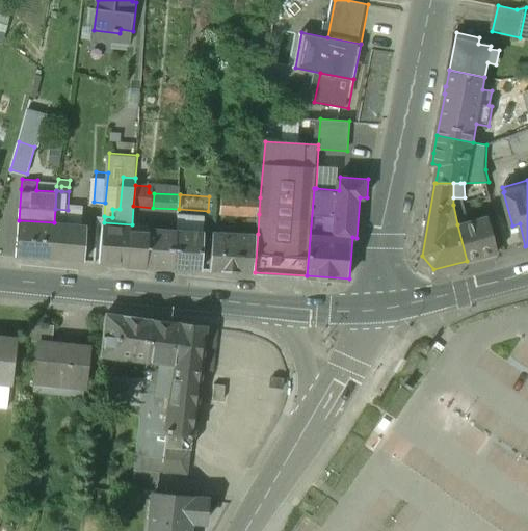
[(229,195),(223,195),(222,211),(259,214),(260,197),(229,195)]
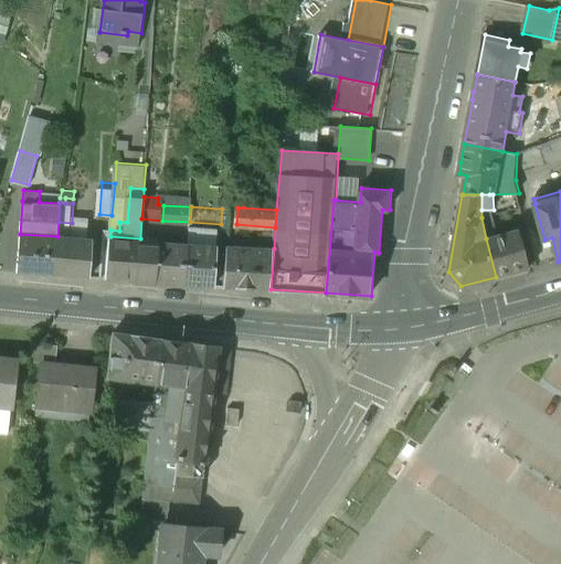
[(520,230),(498,235),(486,238),(496,277),(531,268),(520,230)]
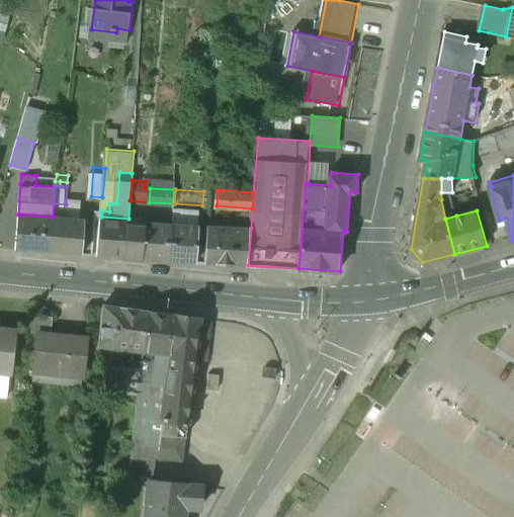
[(158,213),(158,223),(173,224),(173,214),(158,213)]
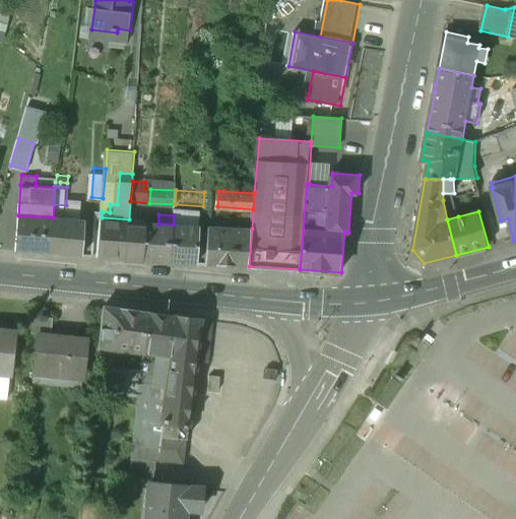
[(53,217),(18,215),(15,250),(49,252),(50,252),(53,217)]
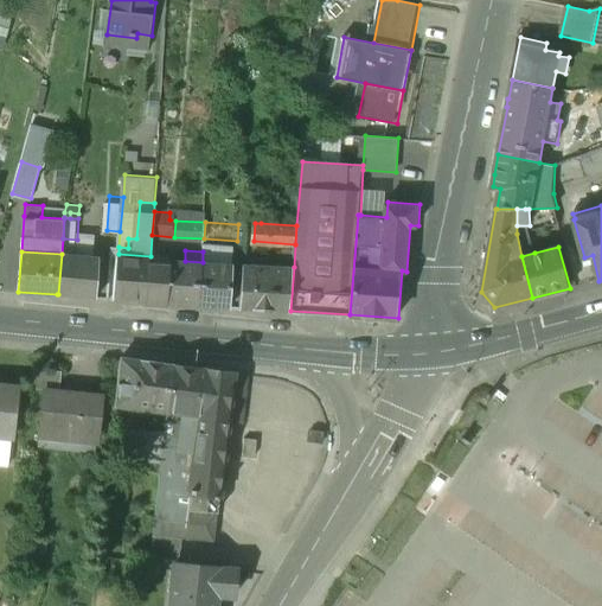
[(101,256),(62,254),(58,294),(98,298),(101,256)]
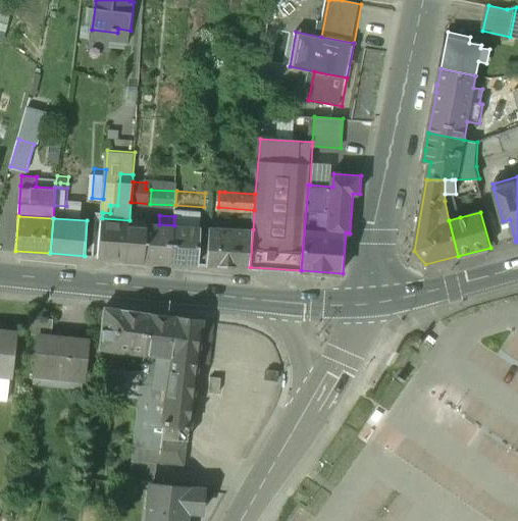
[(130,220),(102,218),(99,257),(126,259),(130,222),(130,220)]
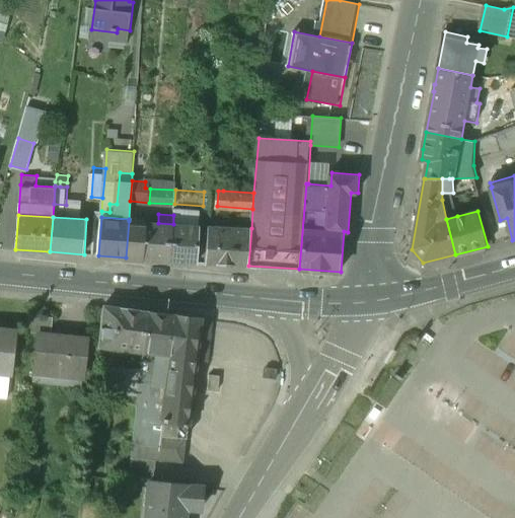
[(129,221),(126,257),(143,259),(146,222),(129,221)]
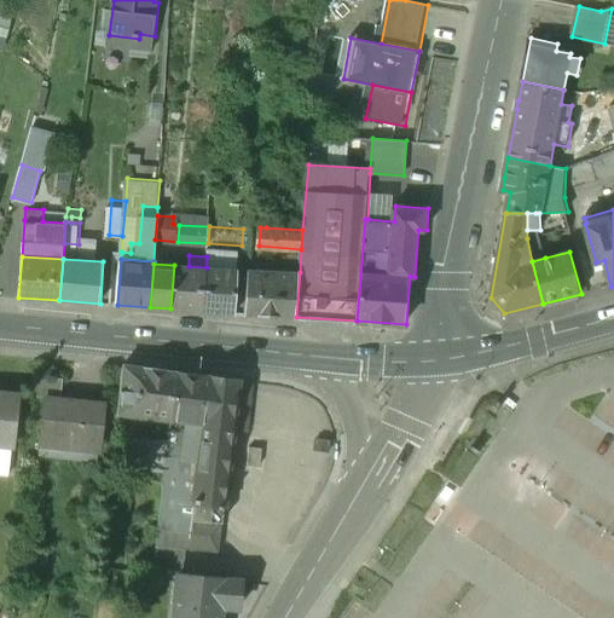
[(189,266),(174,265),(171,309),(203,311),(207,267),(189,266)]
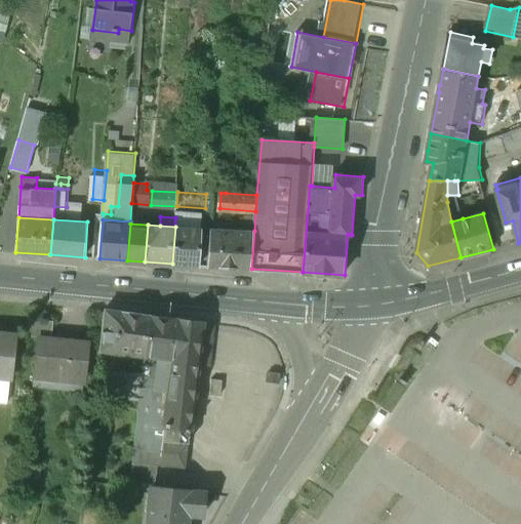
[(203,229),(175,227),(172,264),(200,266),(203,229)]
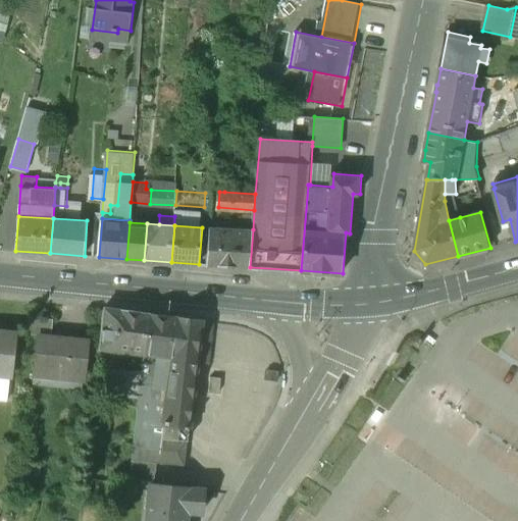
[(253,229),(210,227),(208,264),(250,267),(253,229)]
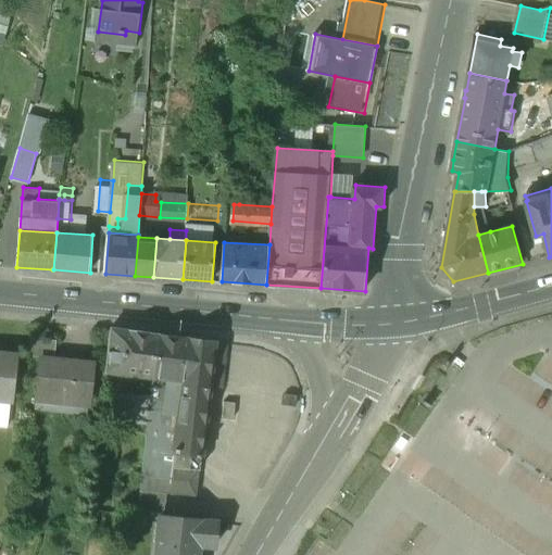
[(127,329),(112,327),(108,368),(122,369),(127,329)]
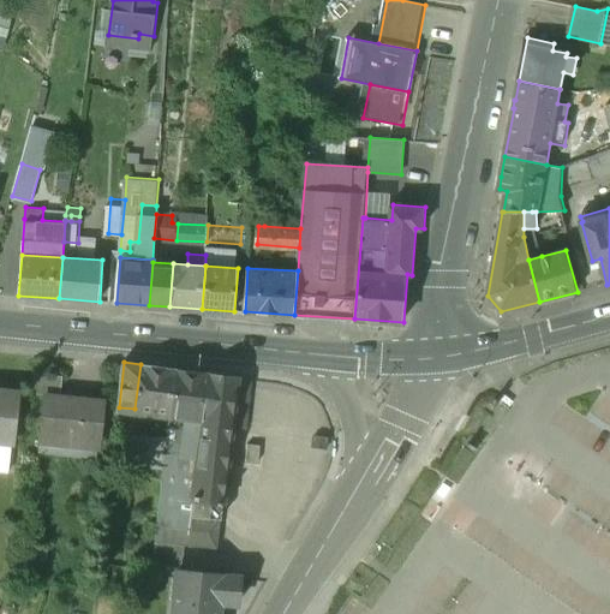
[(177,369),(141,364),(135,409),(172,413),(177,369)]
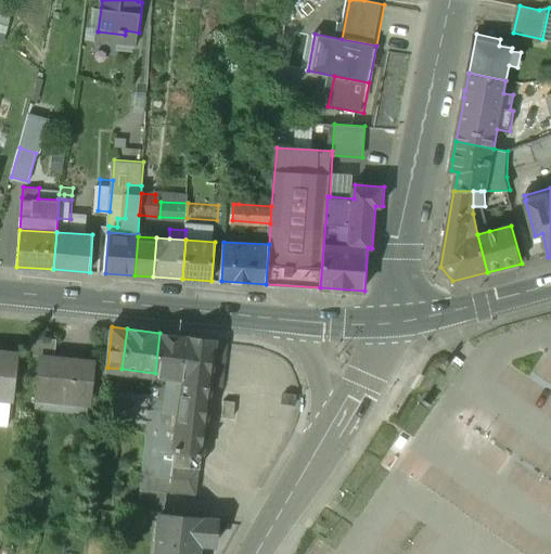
[(192,337),(159,333),(155,373),(188,376),(192,337)]
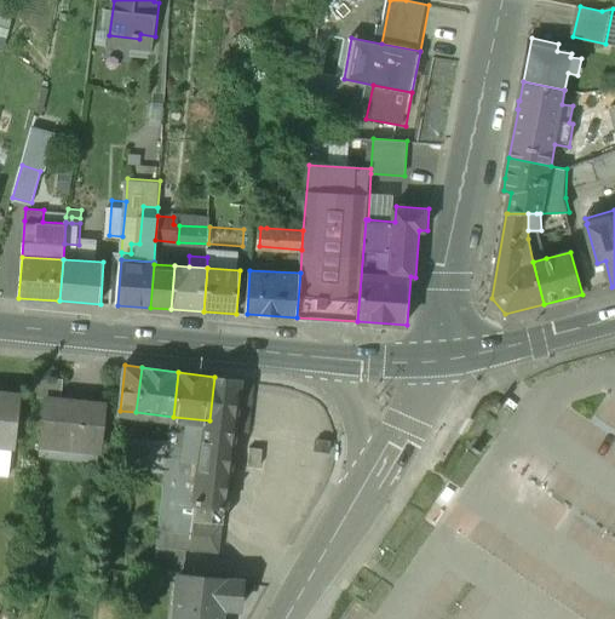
[(241,379),(214,377),(210,420),(236,423),(241,379)]
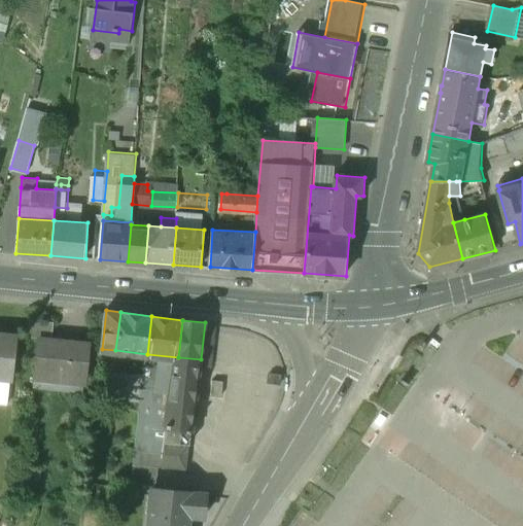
[(29,335),(41,336),(54,337),(55,324),(30,322),(29,335)]
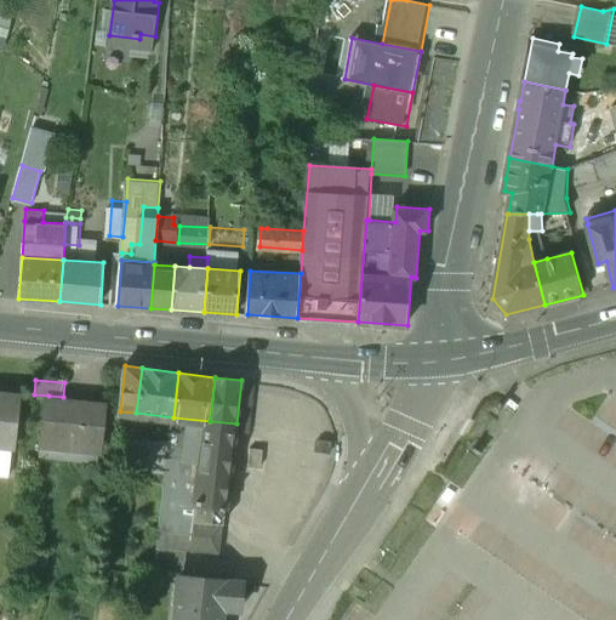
[(20,393),(0,390),(0,443),(13,444),(20,393)]
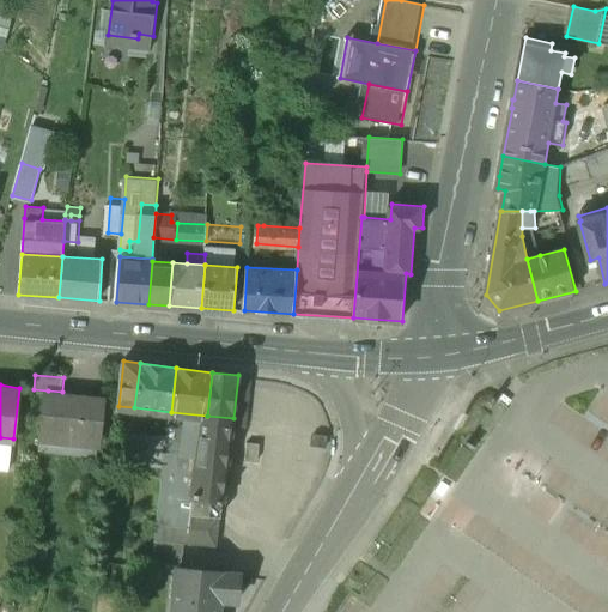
[(86,397),(70,395),(70,393),(62,392),(48,391),(43,438),(61,440),(61,434),(101,437),(104,397),(87,394),(86,397)]
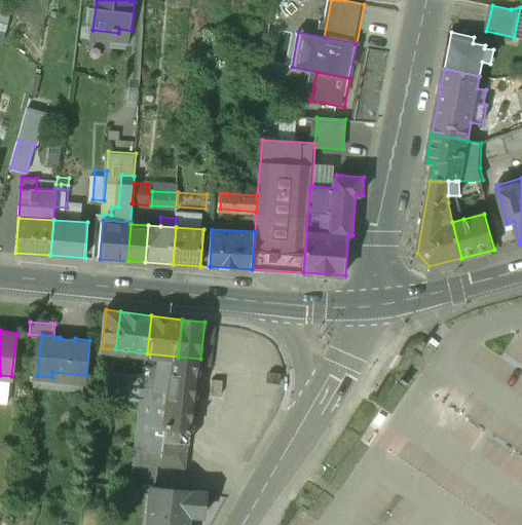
[(176,377),(145,374),(142,397),(135,462),(160,464),(187,467),(200,359),(178,357),(176,377)]
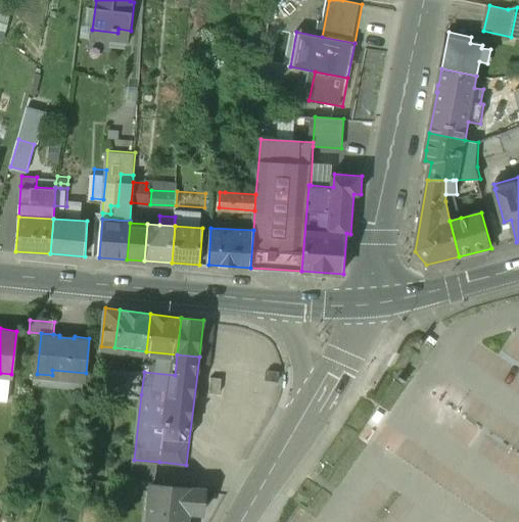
[(144,372),(115,369),(111,390),(141,394),(144,372)]
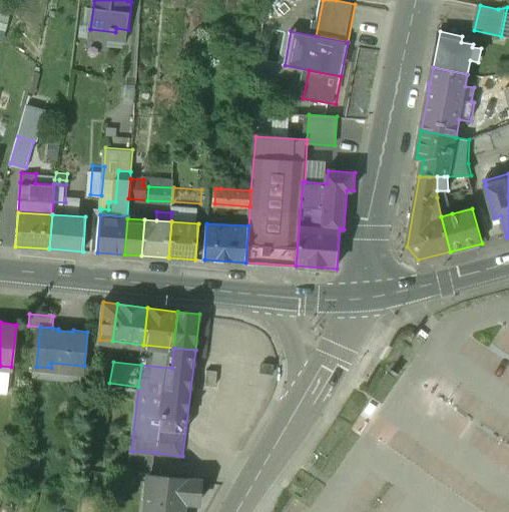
[(0,392),(9,393),(11,367),(0,366),(0,392)]
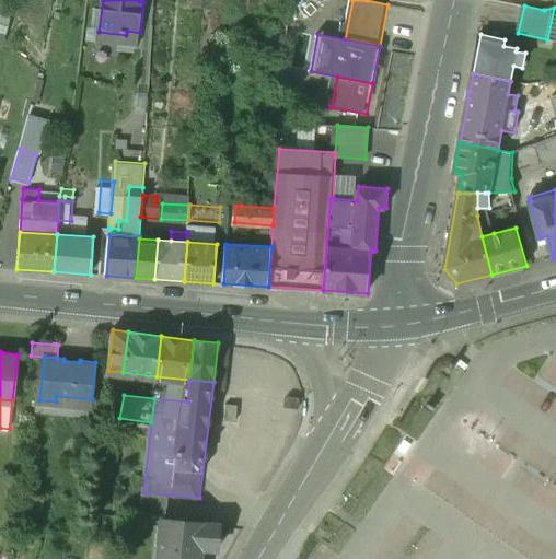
[(240,403),(228,402),(227,417),(239,418),(240,403)]
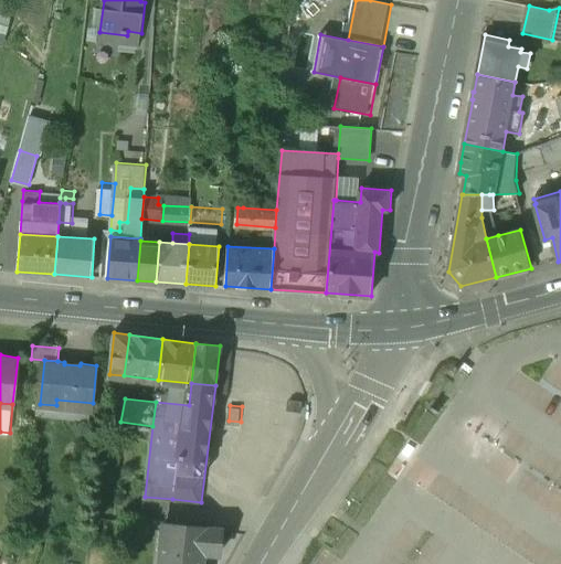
[(172,499),(145,497),(143,522),(163,524),(163,522),(170,522),(172,499)]
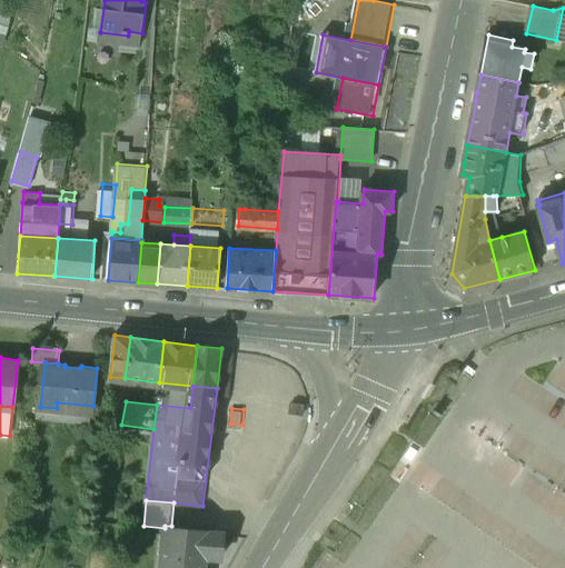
[(171,526),(165,526),(165,528),(160,567),(205,567),(207,556),(221,557),(225,531),(171,526)]
